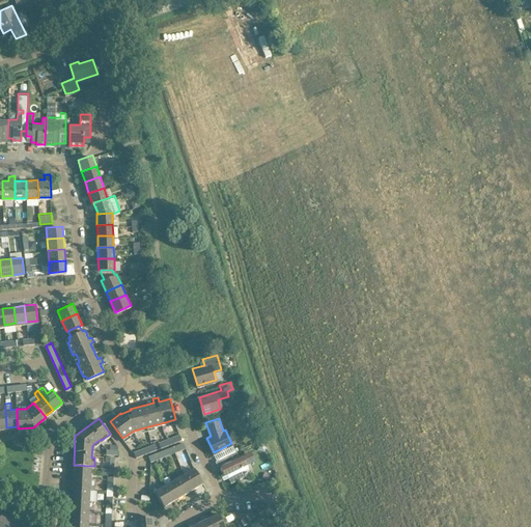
[(179,433),(169,436),(171,442),(182,438),(179,433)]
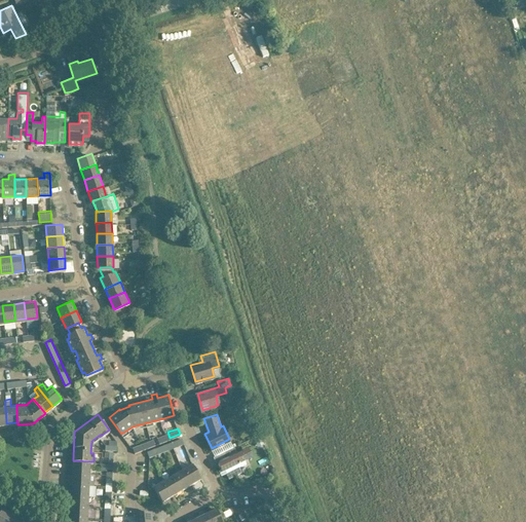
[(170,438),(167,432),(156,436),(158,442),(170,438)]
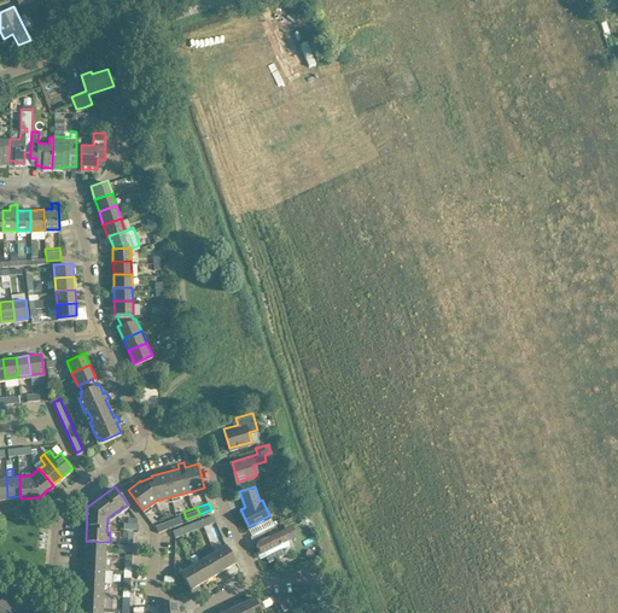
[(179,514),(165,520),(168,526),(181,521),(179,514)]
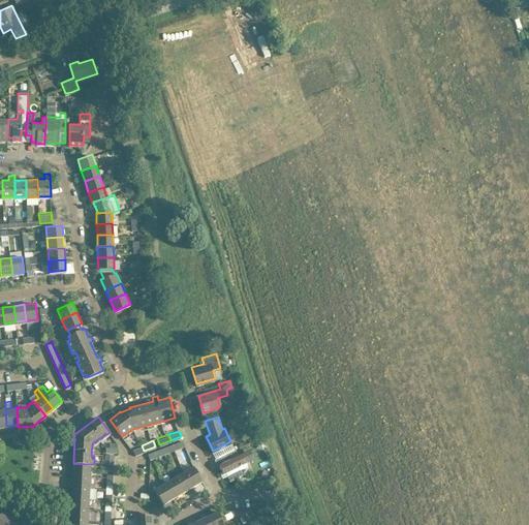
[(117,441),(110,441),(109,441),(109,446),(106,446),(105,451),(117,451),(117,441)]
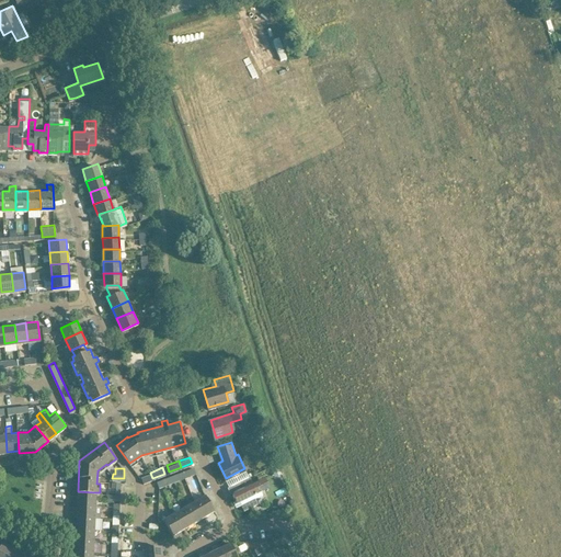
[(165,476),(168,481),(179,477),(176,472),(165,476)]
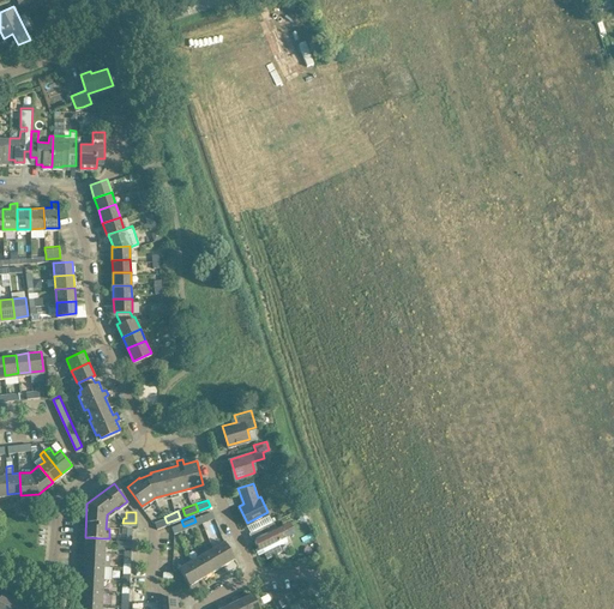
[(167,523),(164,517),(155,520),(157,526),(167,523)]
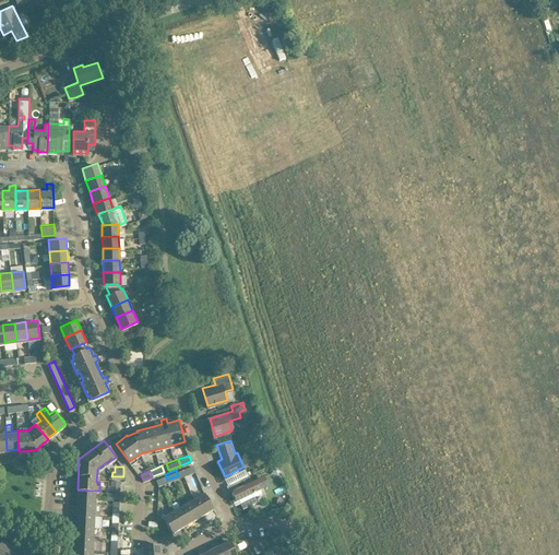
[(240,500),(240,503),(242,507),(257,500),(254,494),(261,491),(260,488),(269,484),(263,475),(244,485),(242,483),(245,482),(242,476),(236,479),(238,484),(236,485),(237,488),(232,491),(236,499),(239,498),(240,500)]
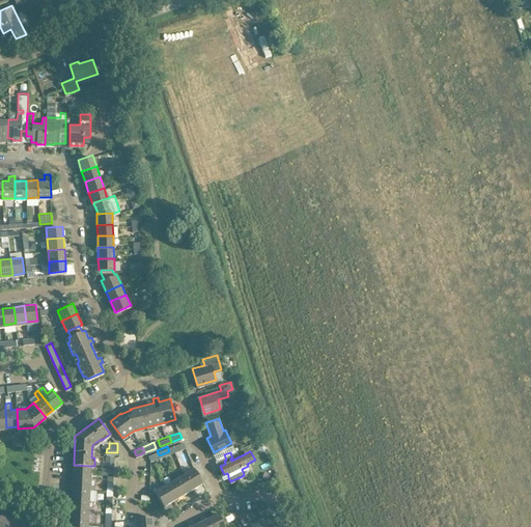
[(106,454),(105,464),(114,464),(114,454),(106,454)]
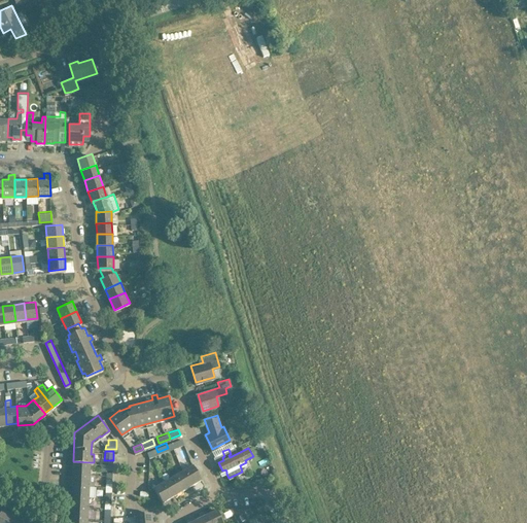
[(73,461),(72,473),(90,474),(90,462),(73,461)]
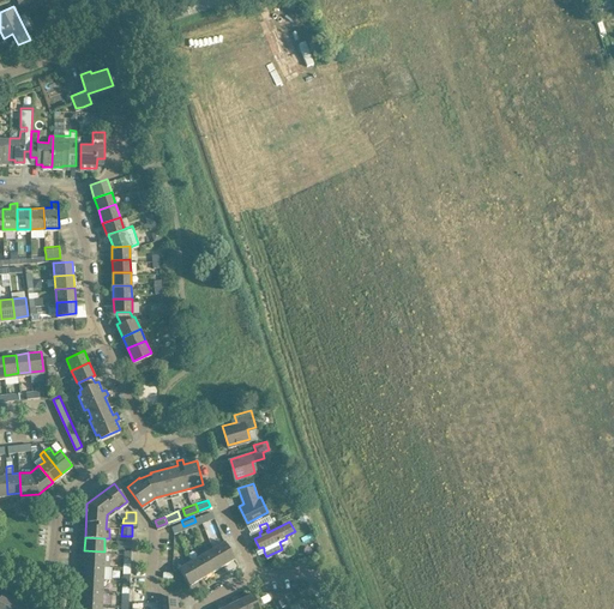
[(224,540),(214,546),(223,564),(235,556),(224,540)]
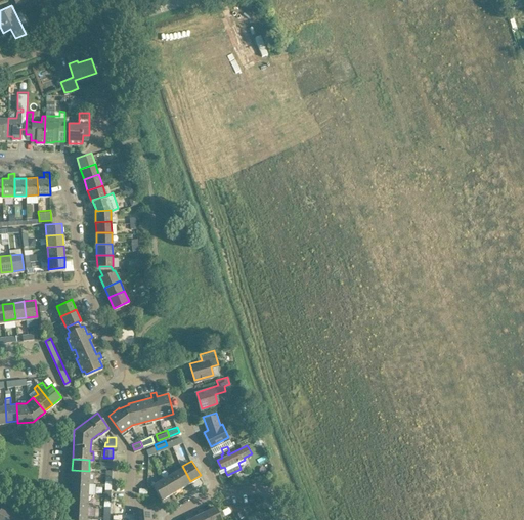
[(182,466),(172,472),(181,486),(190,481),(182,466)]
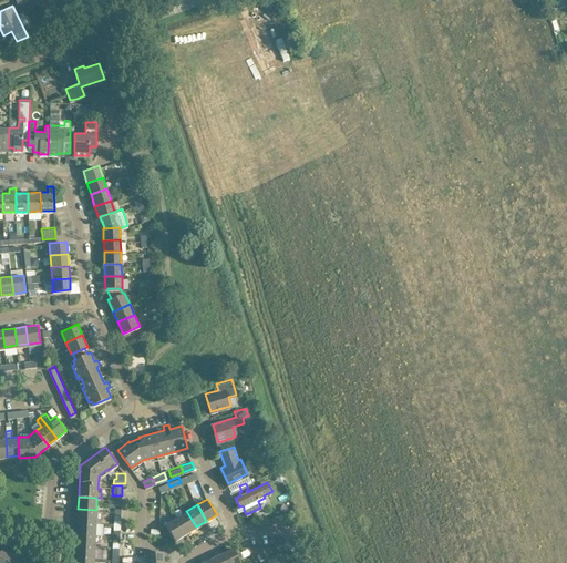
[(78,509),(78,521),(95,522),(102,522),(102,510),(96,510),(78,509)]
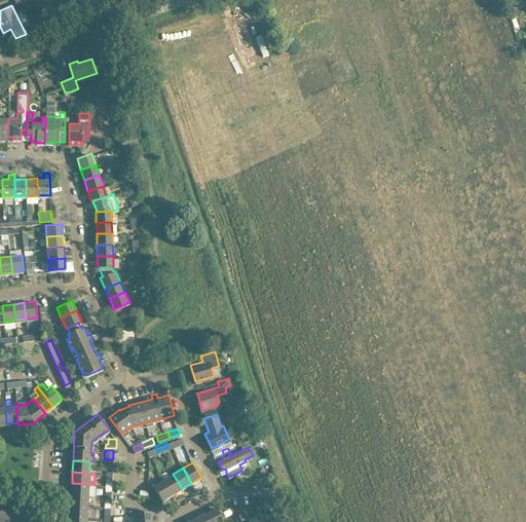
[(173,474),(163,479),(172,494),(182,488),(173,474)]
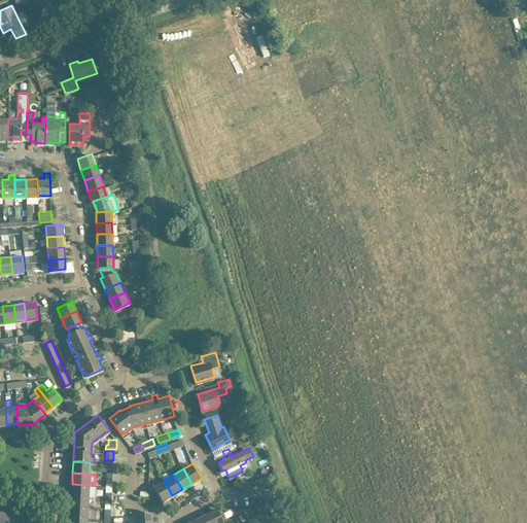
[(172,495),(164,480),(153,486),(163,500),(172,495)]
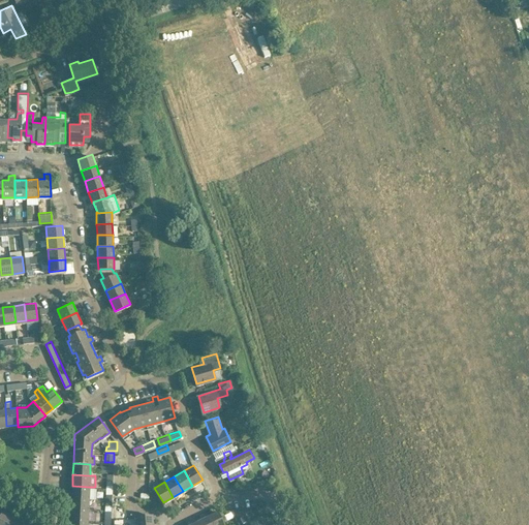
[(72,486),(71,497),(89,497),(89,487),(72,486)]
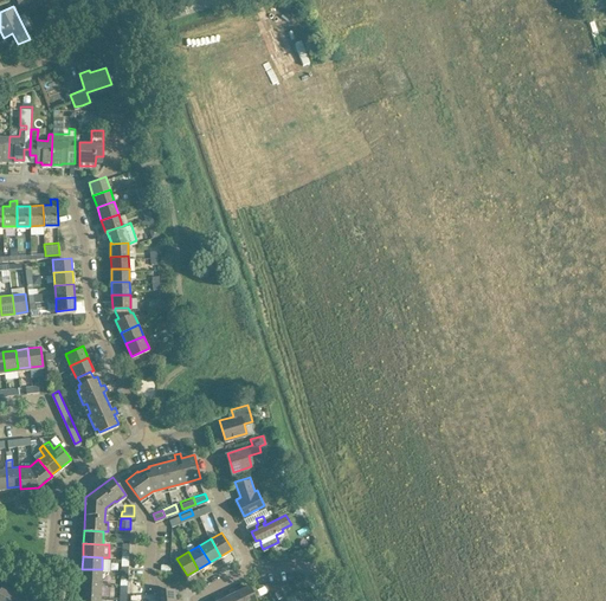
[(82,569),(82,581),(101,582),(102,569),(82,569)]
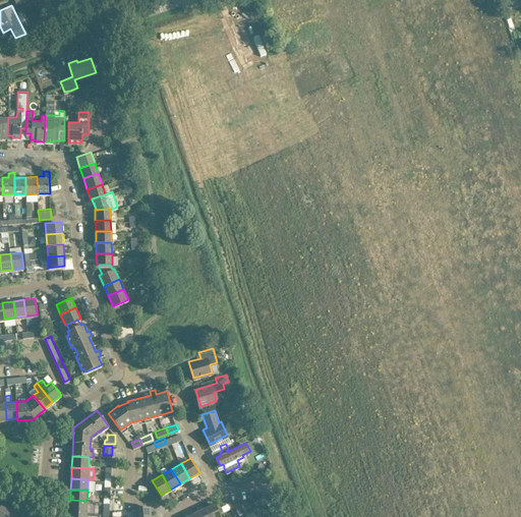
[(263,516),(257,507),(253,510),(247,499),(228,501),(236,516),(263,516)]
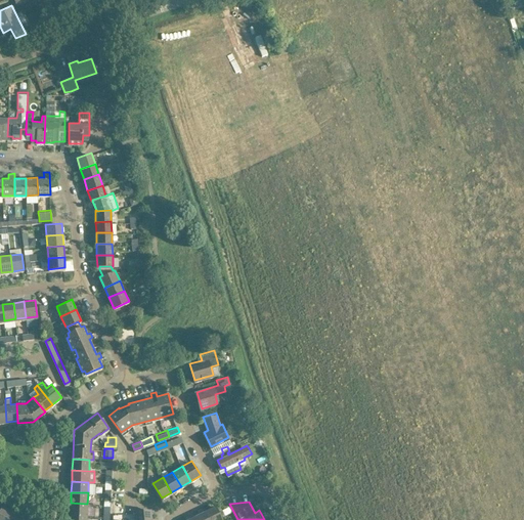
[(71,503),(70,514),(87,515),(87,504),(71,503)]
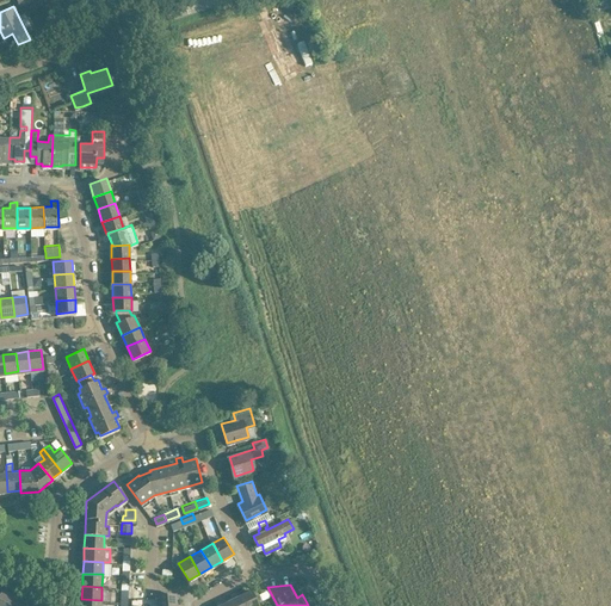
[(252,588),(240,594),(245,605),(255,605),(259,605),(252,588)]
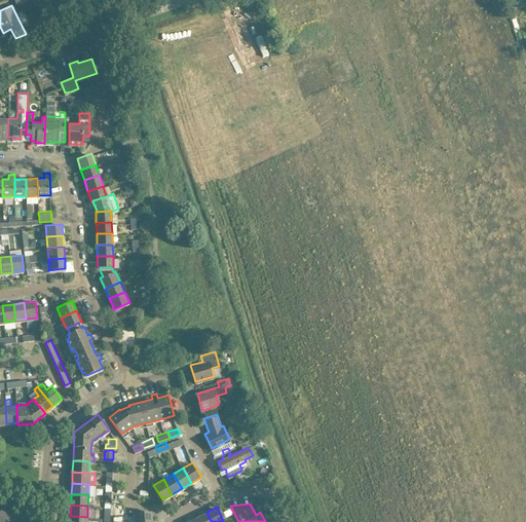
[(26,521),(2,508),(0,511),(0,521),(26,521)]
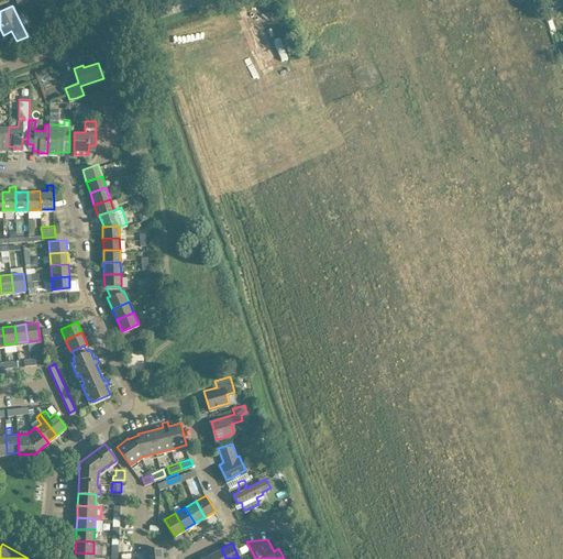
[(144,548),(144,558),(162,558),(163,558),(162,547),(144,548)]
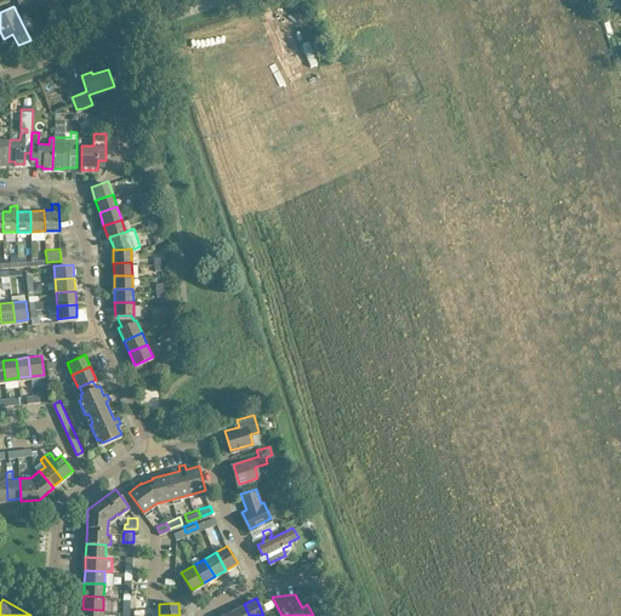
[(249,615),(244,604),(232,610),(234,615),(249,615)]
